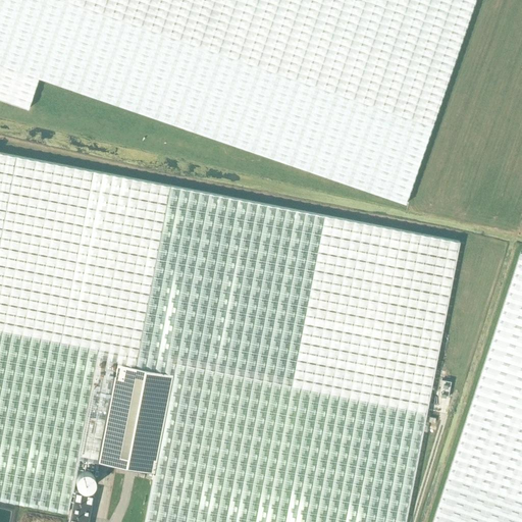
[(0,0),(0,98),(30,108),(34,93),(39,77),(406,203),(408,199),(475,0),(0,0)]
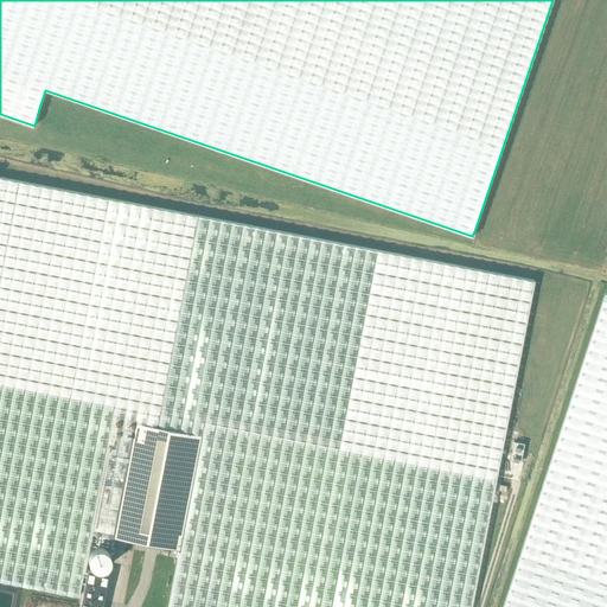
[(0,177),(0,580),(78,596),(90,532),(179,550),(167,606),(471,606),(535,280),(0,177)]
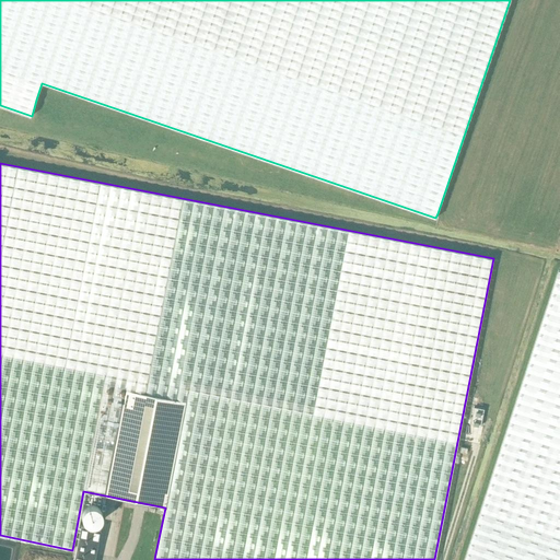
[(465,559),(559,559),(559,270),(465,559)]
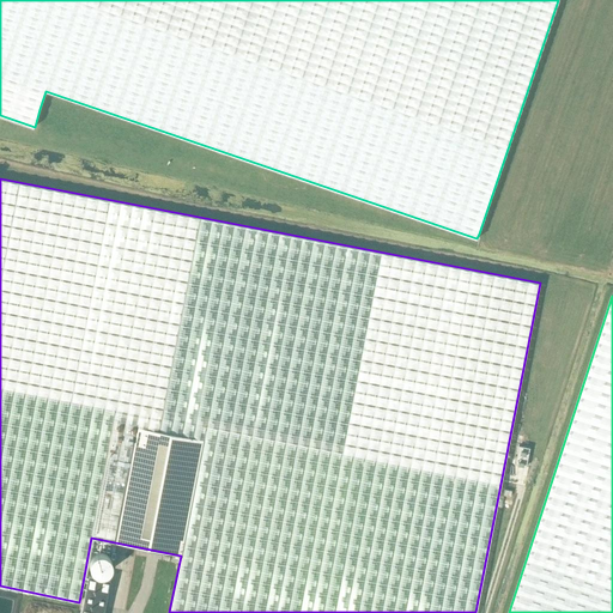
[(103,553),(101,553),(99,553),(98,553),(96,553),(95,554),(93,554),(92,556),(91,558),(90,558),(90,560),(89,562),(89,563),(89,564),(89,565),(89,566),(89,568),(90,569),(90,570),(90,571),(92,572),(93,574),(95,575),(97,575),(98,576),(101,576),(102,576),(104,575),(105,575),(107,574),(108,572),(109,571),(110,570),(110,569),(111,568),(111,566),(111,564),(111,563),(111,562),(110,560),(110,559),(109,558),(109,557),(108,557),(108,556),(107,556),(105,554),(104,553),(103,553)]
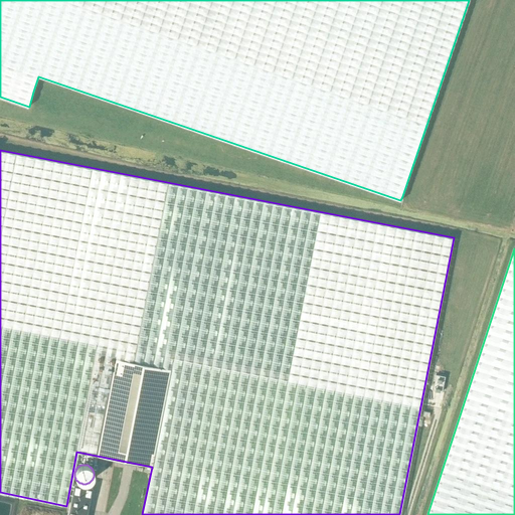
[(73,484),(67,514),(87,514),(93,487),(73,484)]
